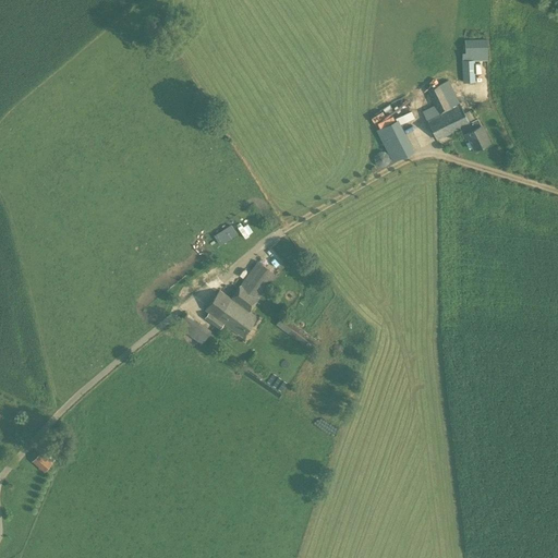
[(464,53),(461,53),(462,83),(475,82),(474,61),(487,61),(486,39),(464,40),(464,53)]
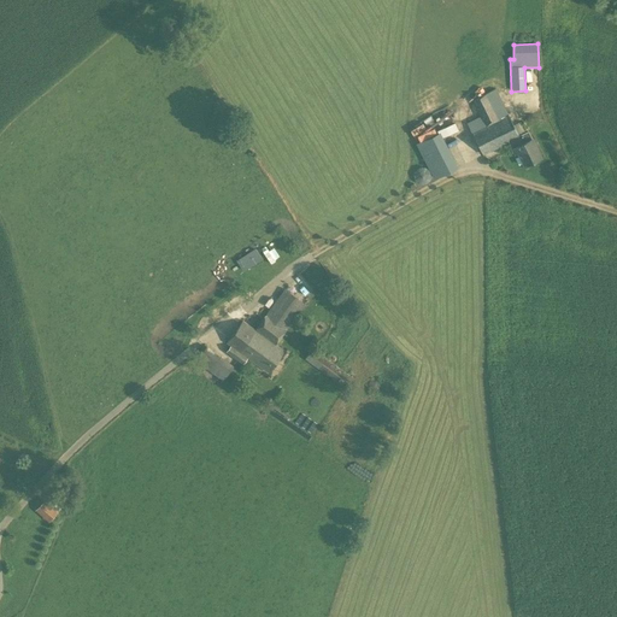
[(541,158),(532,139),(528,131),(518,136),(495,89),(472,100),(480,117),(466,123),(482,156),(509,144),(511,148),(513,154),(517,152),(523,166),(541,158)]
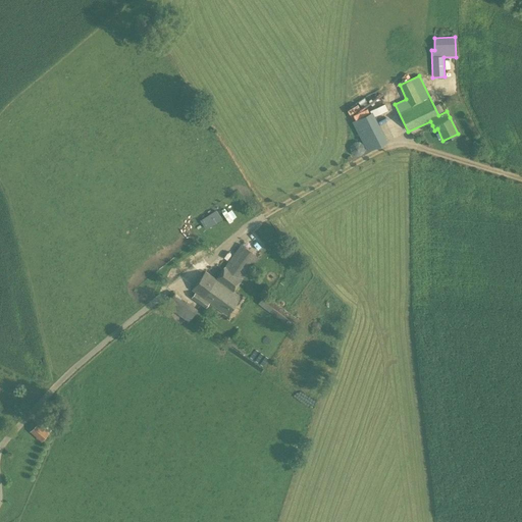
[(367,152),(387,142),(372,111),(352,121),(363,144),(367,152)]
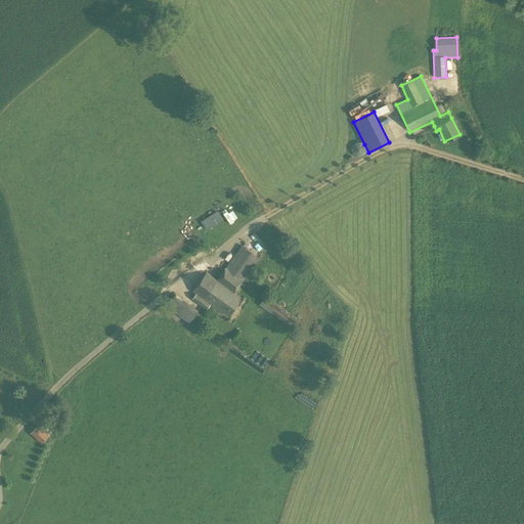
[(221,220),(216,212),(202,221),(207,229),(221,220)]
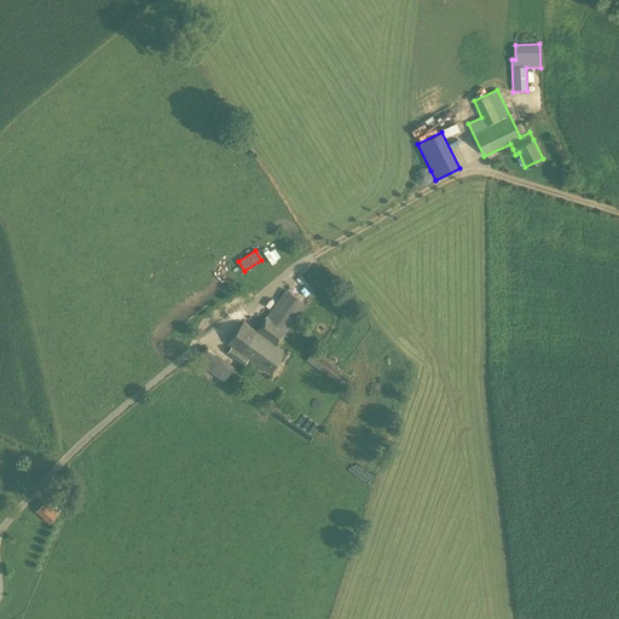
[(227,343),(231,347),(226,353),(243,365),(248,359),(268,375),(284,352),(276,346),(306,305),(285,289),(255,331),(243,323),(227,343)]
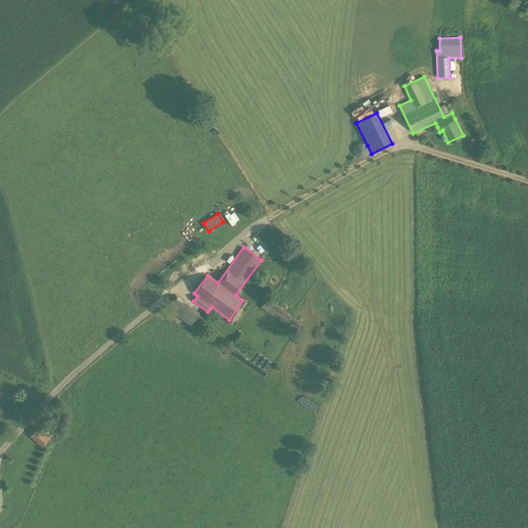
[(199,314),(176,296),(167,308),(190,326),(199,314)]
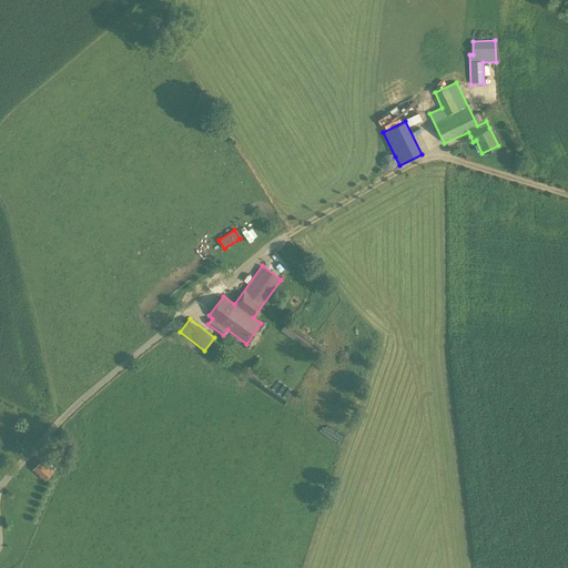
[(317,358),(325,348),(287,321),(281,330),(317,358)]
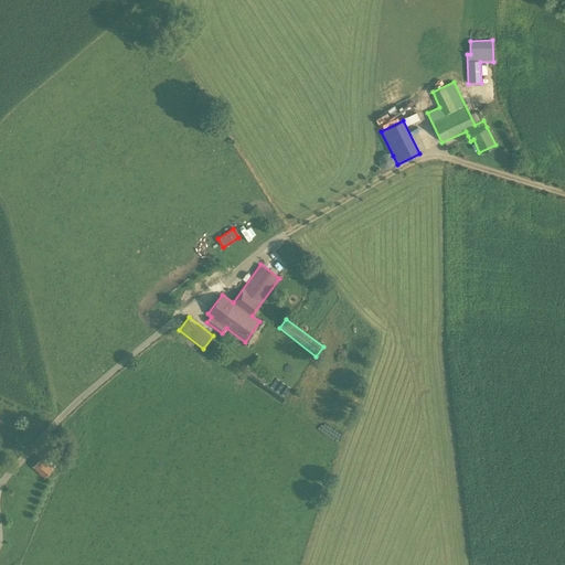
[(255,362),(248,372),(266,384),(273,375),(255,362)]
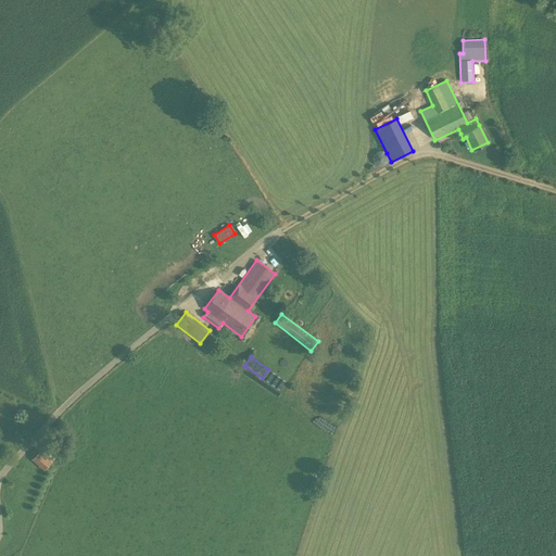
[(43,470),(52,462),(41,450),(32,458),(43,470)]
